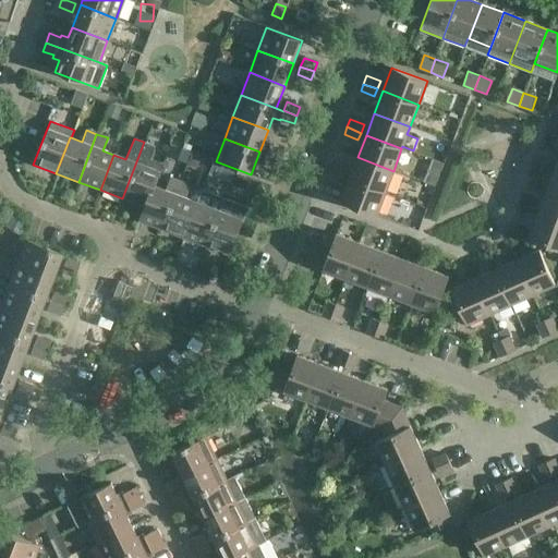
[(122,198),(144,207),(145,207),(153,185),(154,186),(162,164),(150,158),(155,146),(144,142),(122,198)]
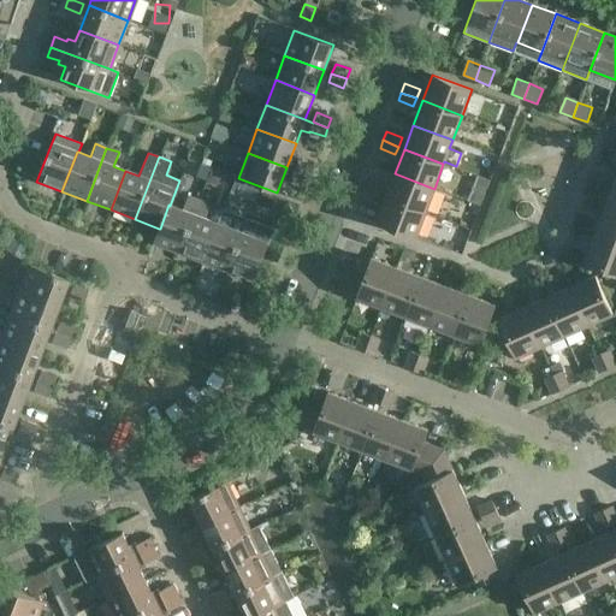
[(295,171),(309,176),(313,166),(298,160),(295,171)]
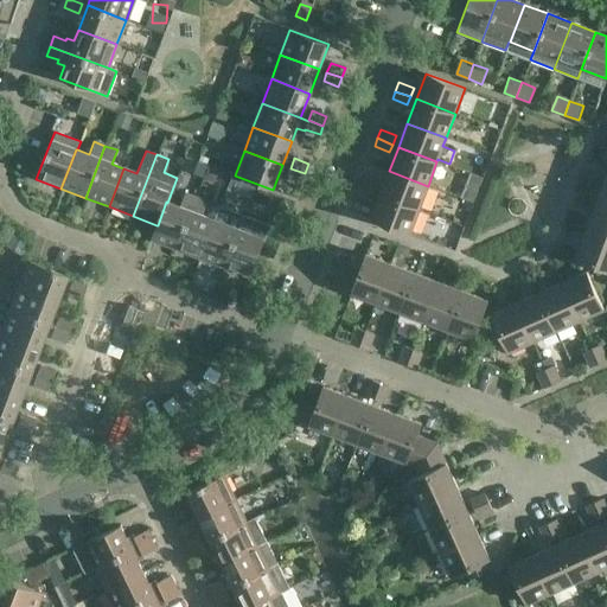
[(305,173),(291,168),(287,177),(302,183),(305,173)]
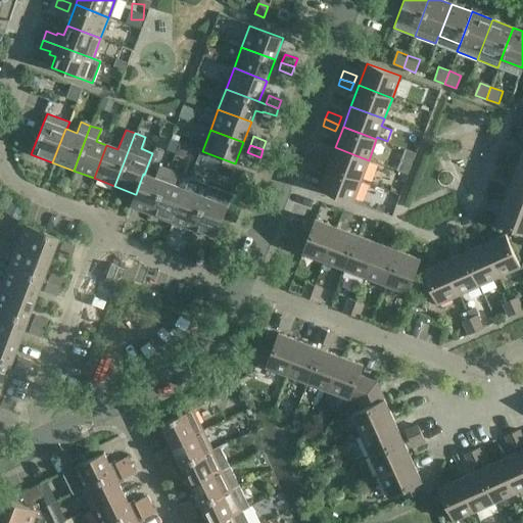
[(335,147),(327,169),(361,181),(369,160),(335,147)]
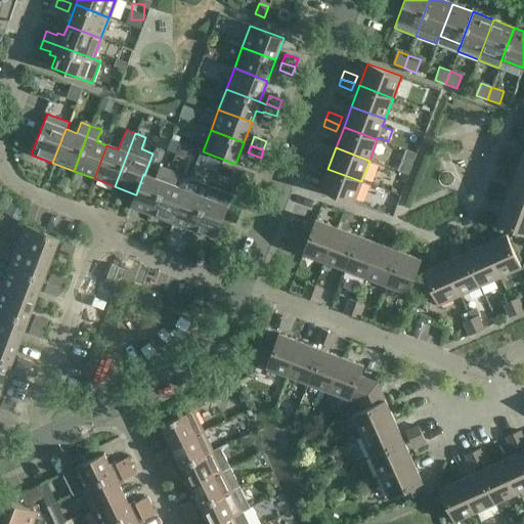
[(310,161),(323,166),(325,159),(313,154),(310,161)]
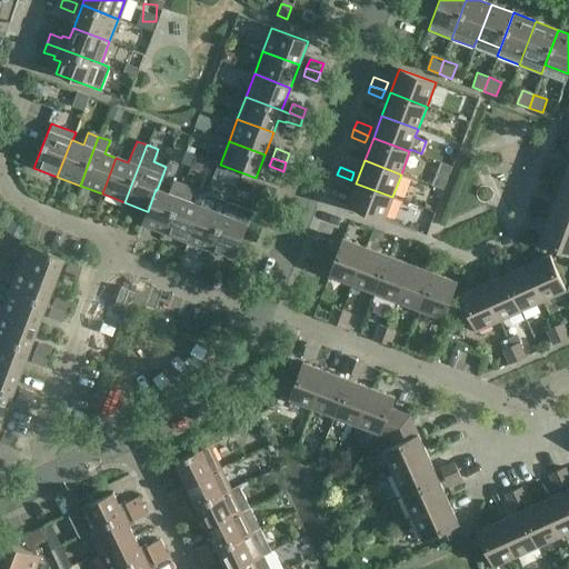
[(233,190),(249,196),(255,180),(239,175),(233,190)]
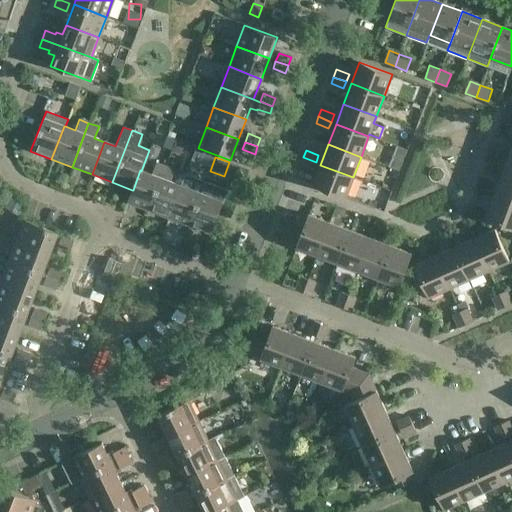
[(316,162),(303,157),(300,164),(313,169),(316,162)]
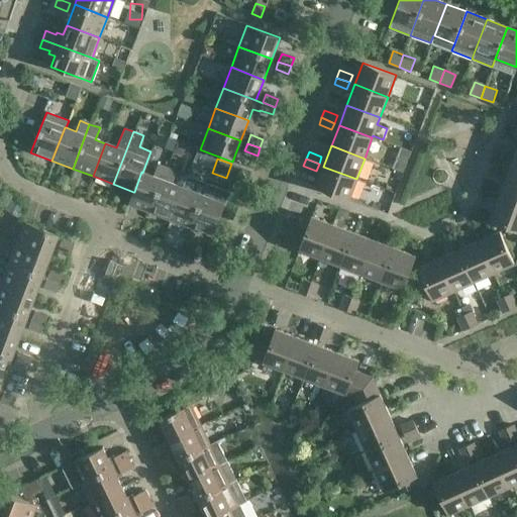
[(516,160),(513,159),(505,179),(516,183),(516,160)]
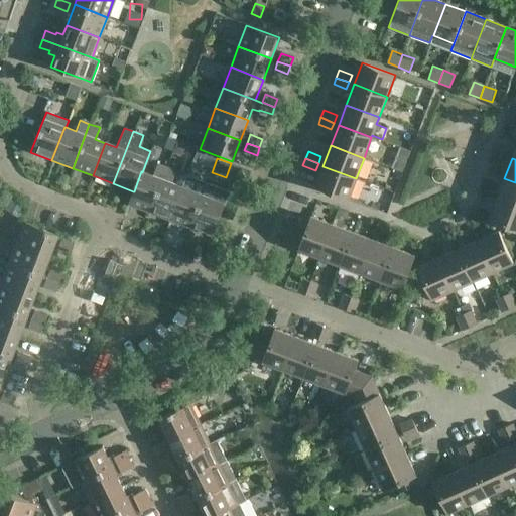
[(128,205),(149,213),(165,169),(156,165),(152,176),(142,172),(141,171),(134,191),(133,191),(128,205)]
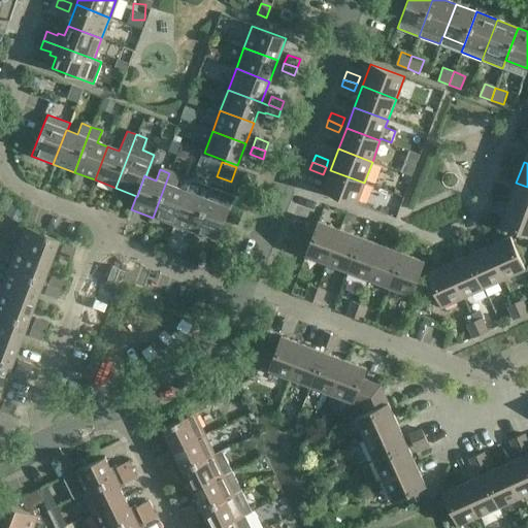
[(364,183),(330,170),(322,192),(356,204),(364,183)]
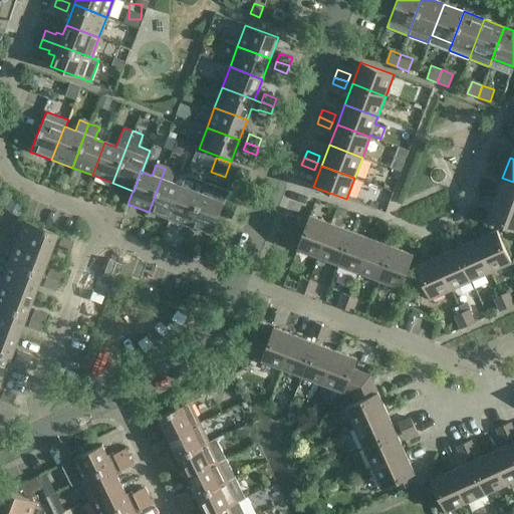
[(165,169),(149,212),(169,219),(182,187),(171,182),(174,172),(165,169)]
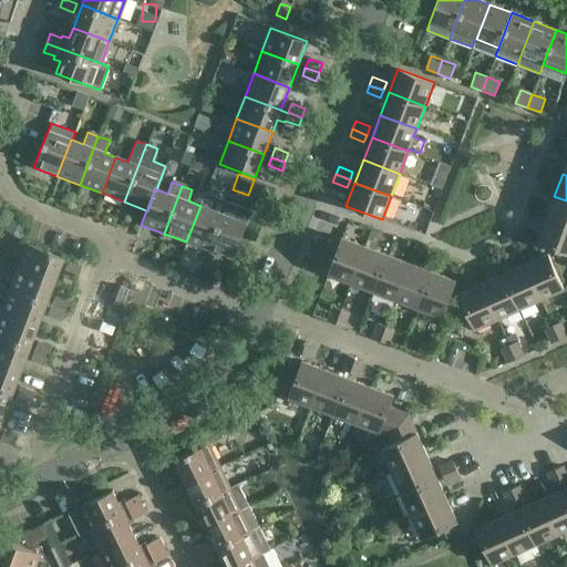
[(186,241),(209,250),(227,203),(205,194),(200,206),(186,241)]
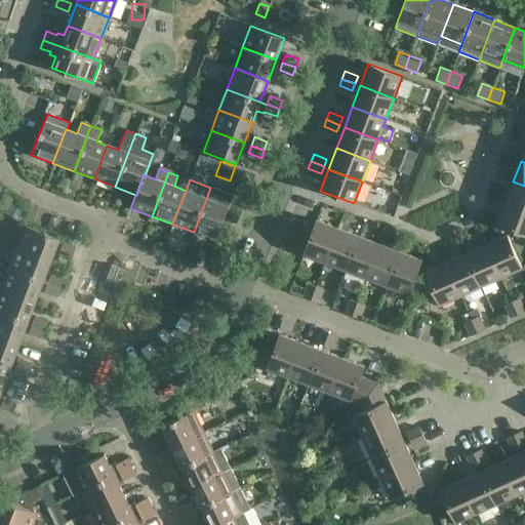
[(506,203),(524,209),(524,186),(513,182),(506,203)]
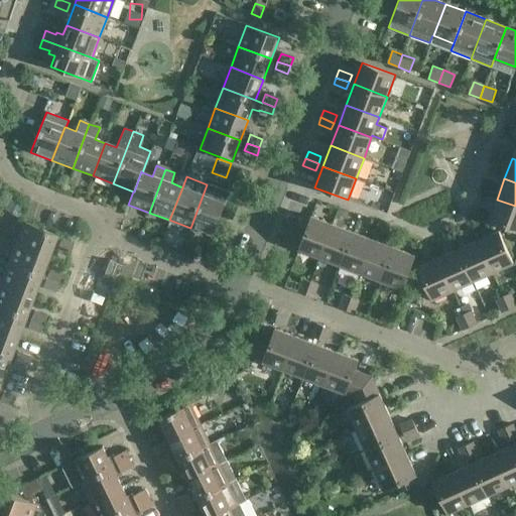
[(207,184),(190,228),(212,236),(228,192),(207,184)]
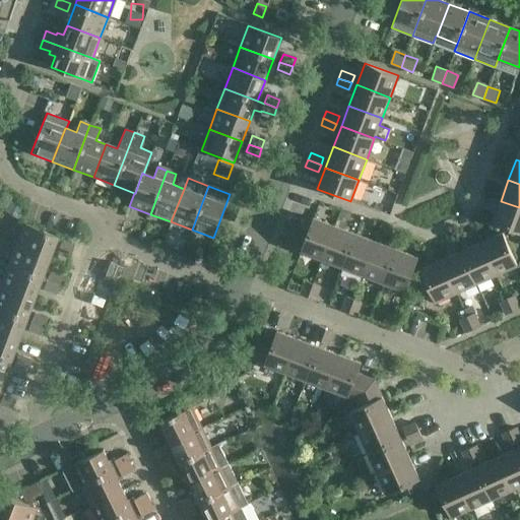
[(519,207),(501,201),(493,222),(519,233),(519,207)]
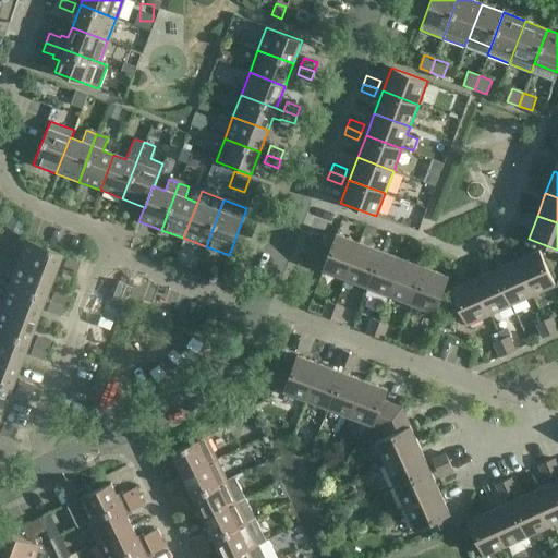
[(322,269),(344,278),(359,243),(336,234),(322,269)]
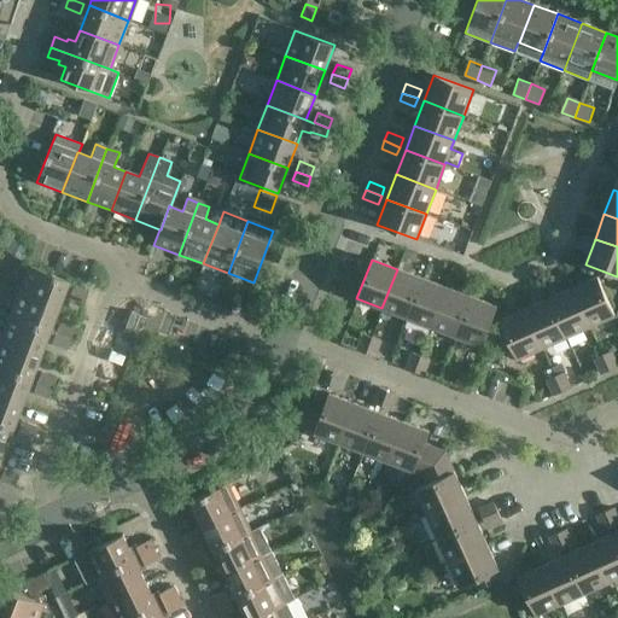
[(17,292),(56,307),(65,281),(27,267),(17,292)]
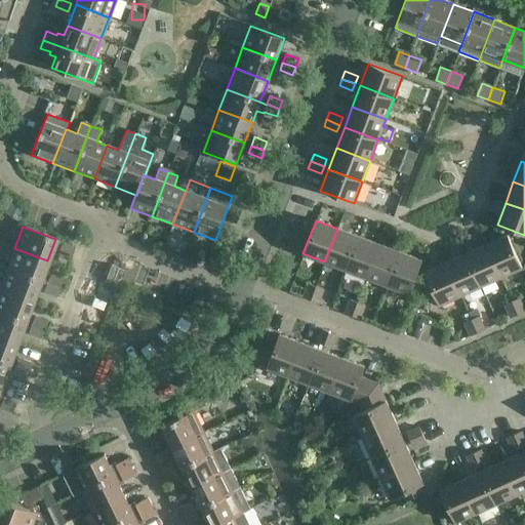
[(337,229),(324,261),(346,270),(358,237),(337,229)]
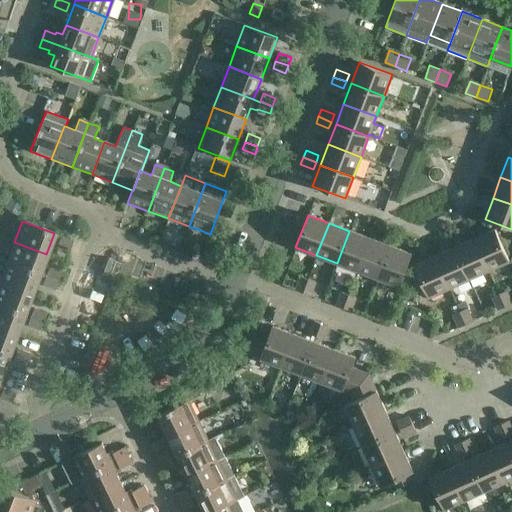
[(473,239),(488,270),(508,261),(494,229),(473,239)]
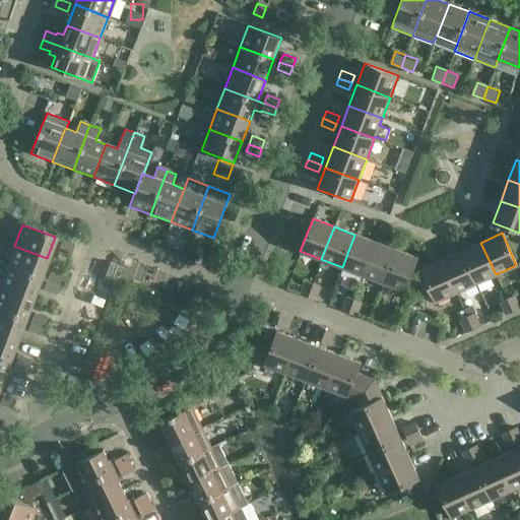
[(342,267),(363,275),(376,242),(354,235),(342,267)]
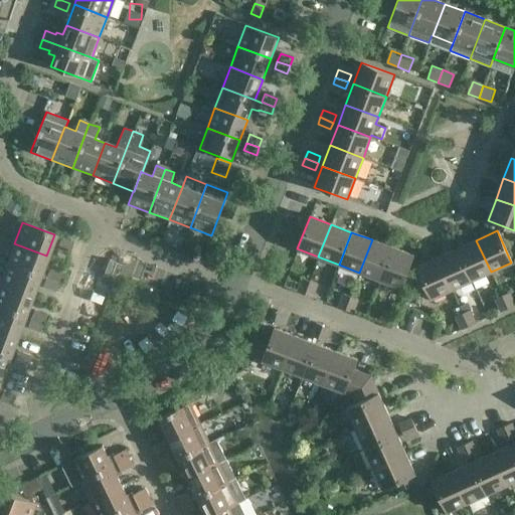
[(61,235),(58,245),(69,249),(73,240),(61,235)]
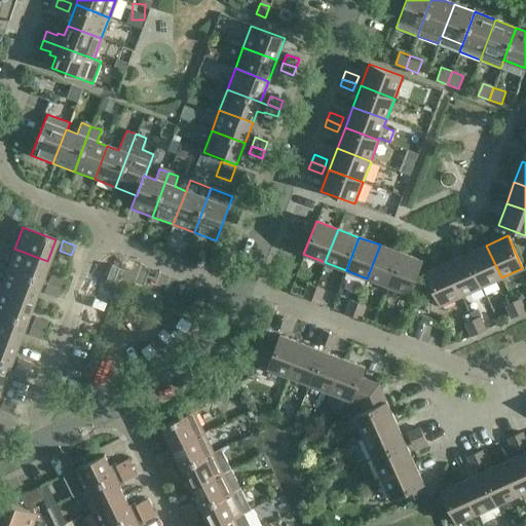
[(380,245),(367,278),(388,287),(401,253),(380,245)]
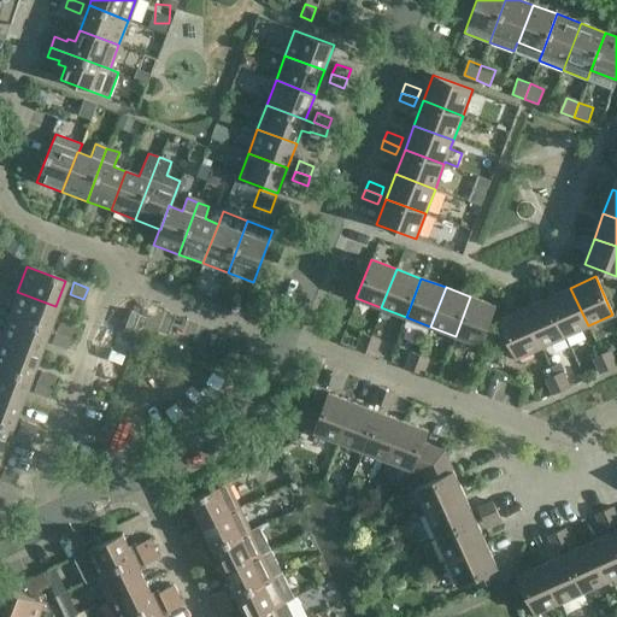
[(570,288),(547,299),(564,336),(588,325),(570,288)]
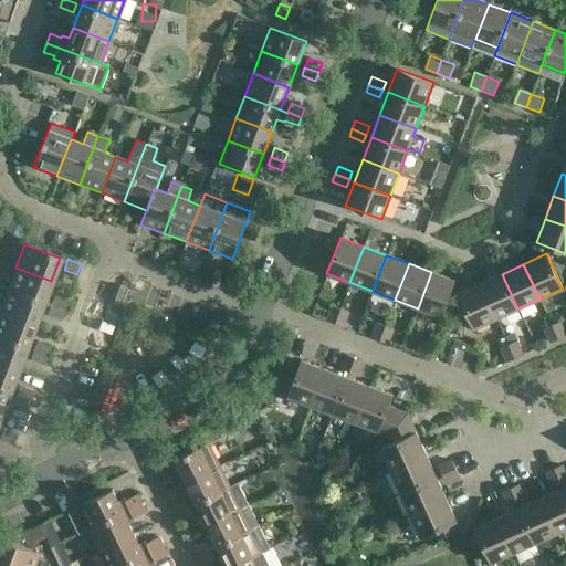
[(16,268),(7,290),(43,304),(51,281),(16,268)]
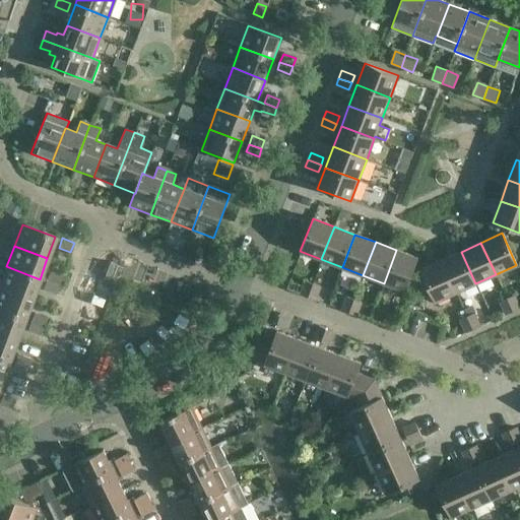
[(396,250),(384,283),(405,291),(417,258),(396,250)]
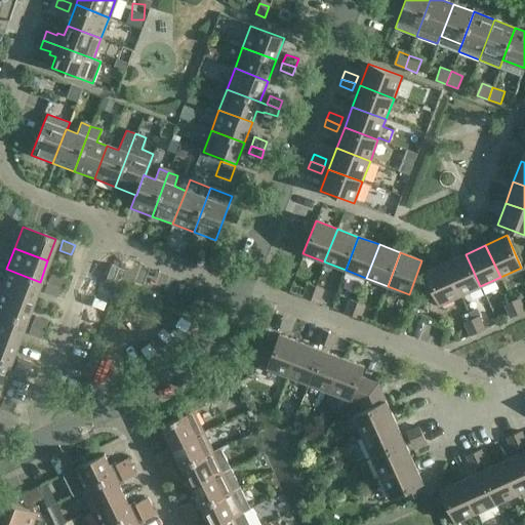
[(466,254),(445,264),(460,295),(480,286),(466,254)]
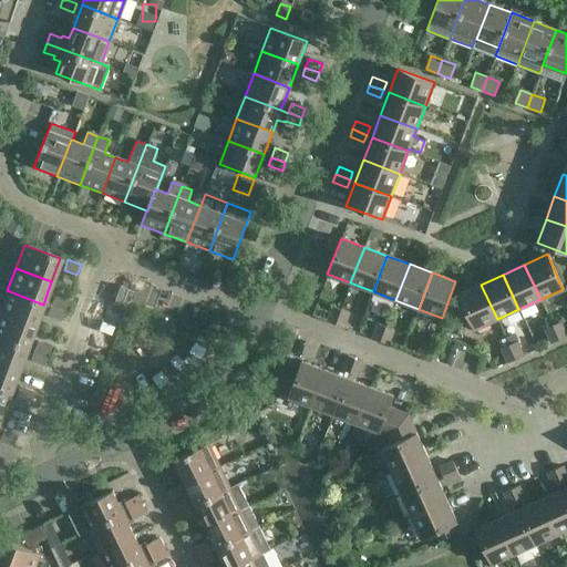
[(497,319),(481,285),(459,295),(474,330),(497,319)]
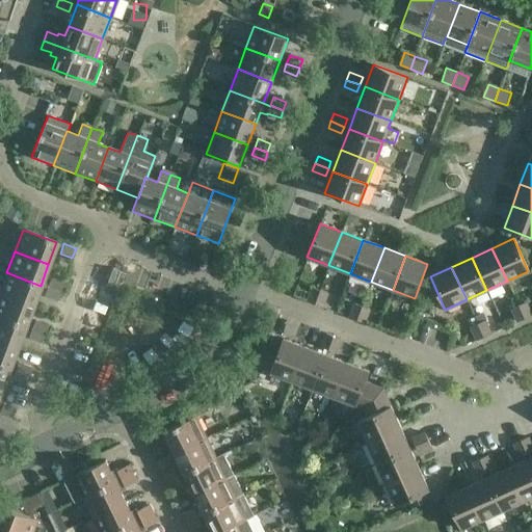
[(111,269),(107,282),(120,287),(125,274),(111,269)]
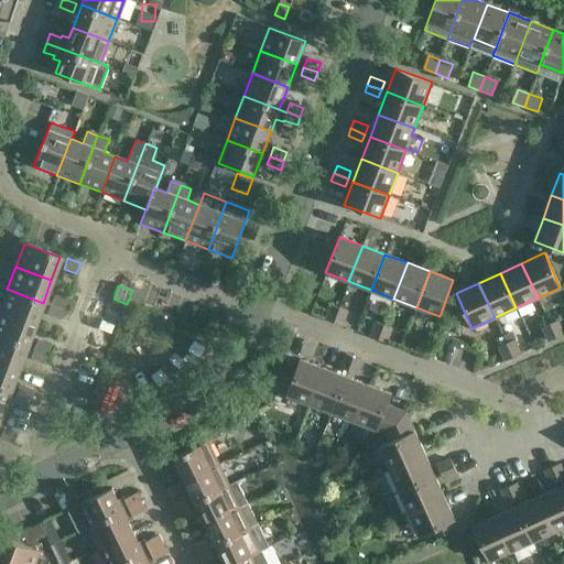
[(43,303),(7,289),(0,306),(0,311),(34,325),(43,303)]
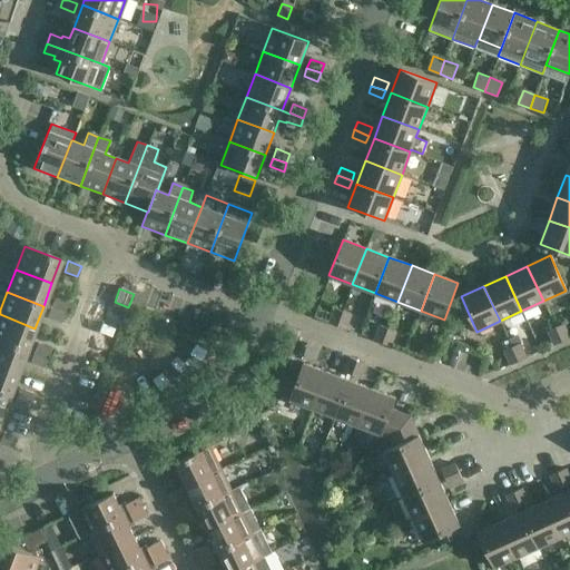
[(50,308),(64,314),(67,304),(53,298),(50,308)]
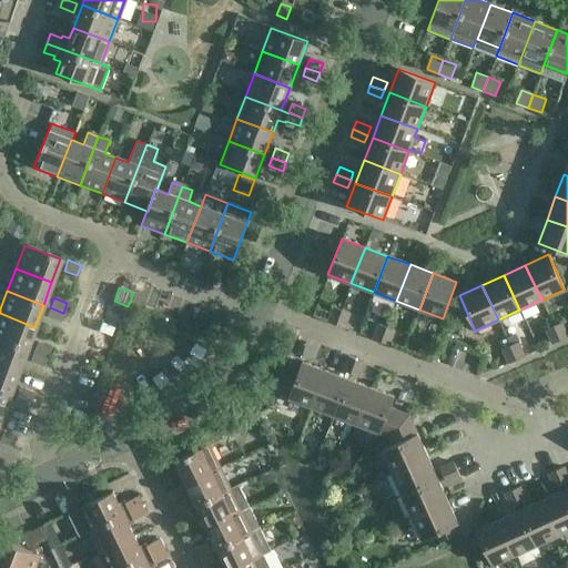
[(328,322),(336,324),(342,310),(334,306),(328,322)]
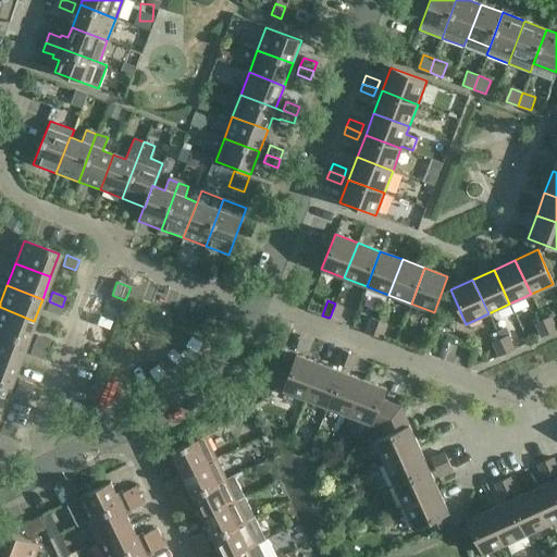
[(62,307),(49,301),(46,310),(59,314),(62,307)]
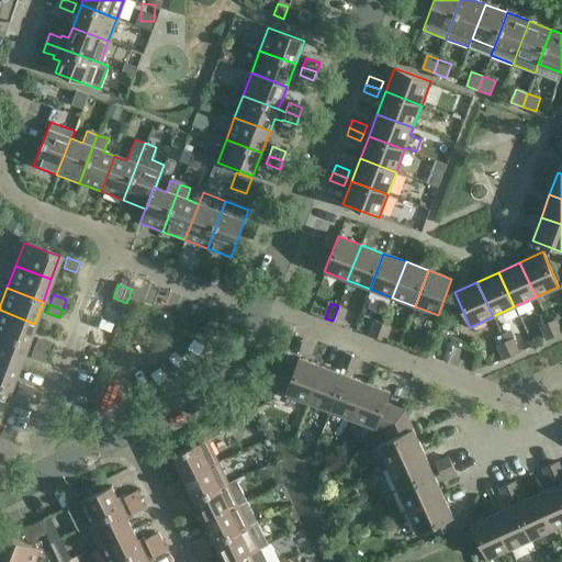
[(338,306),(333,321),(340,324),(346,310),(338,306)]
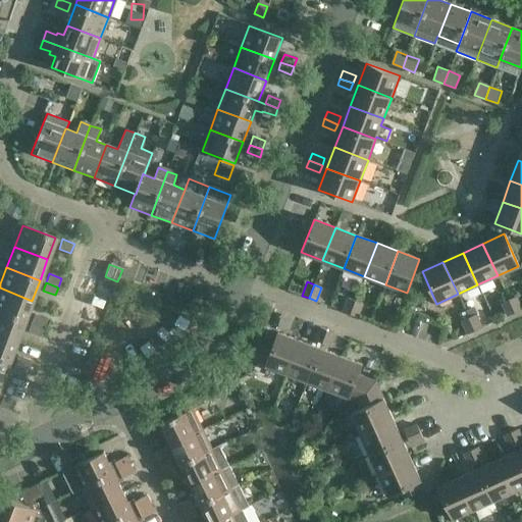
[(32,301),(0,288),(0,311),(23,321),(32,301)]
